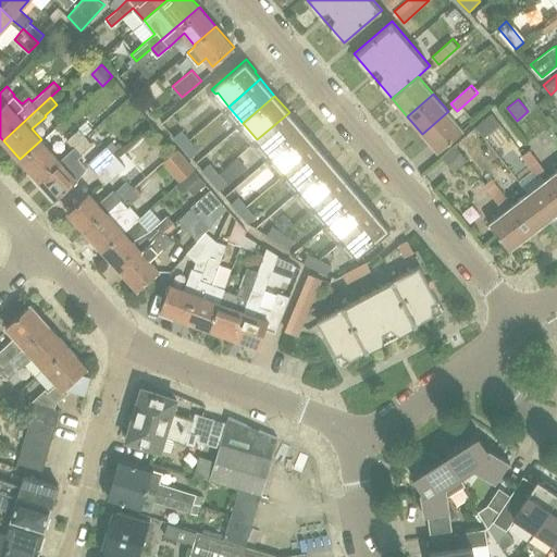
[(448,111),(422,134),(437,152),(463,130),(448,111)]
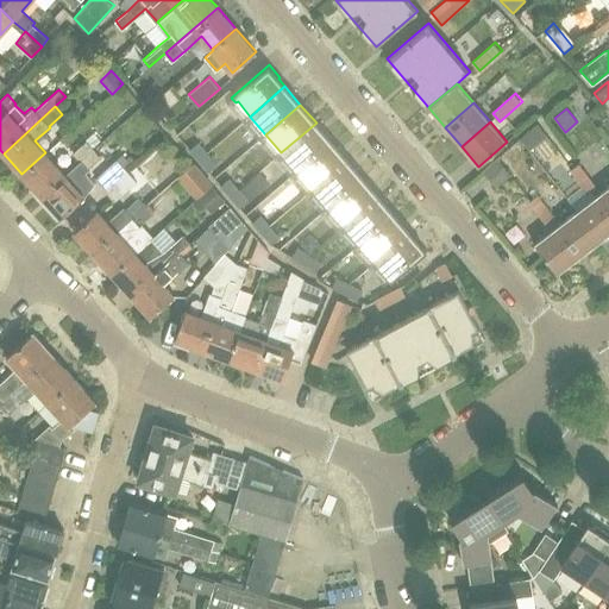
[(316,123),(281,152),(297,171),(332,140),(316,123)]
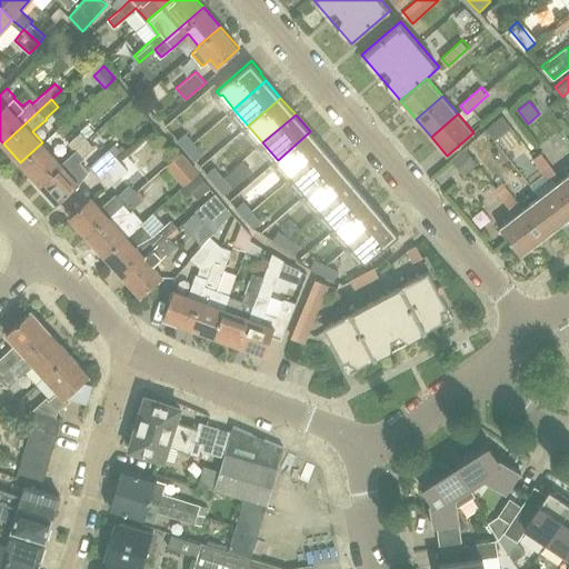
[(80,130),(87,139),(95,131),(88,123),(80,130)]
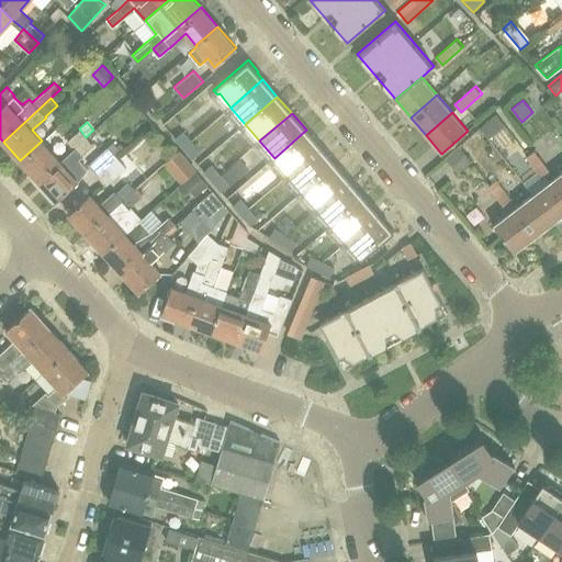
[(306,130),(274,158),(289,175),(321,147),(306,130)]
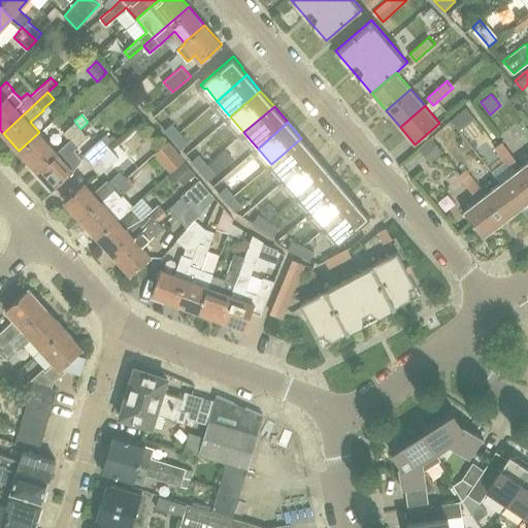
[(69,138),(80,129),(75,123),(64,133),(69,138)]
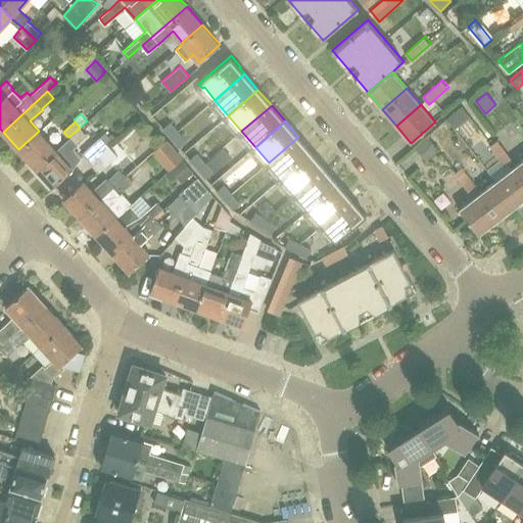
[(170,124),(163,129),(171,138),(177,133),(170,124)]
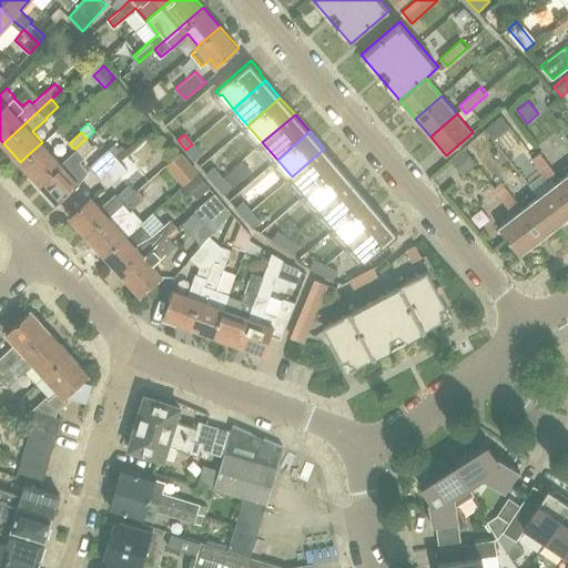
[(93,146),(87,139),(74,149),(81,158),(93,146)]
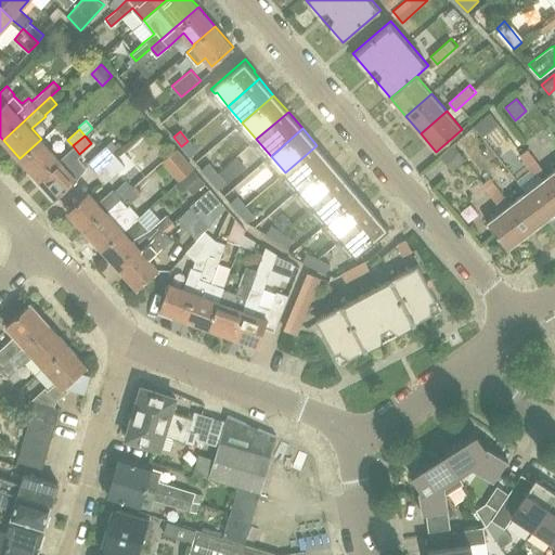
[(37,178),(59,158),(41,139),(20,158),(37,178)]
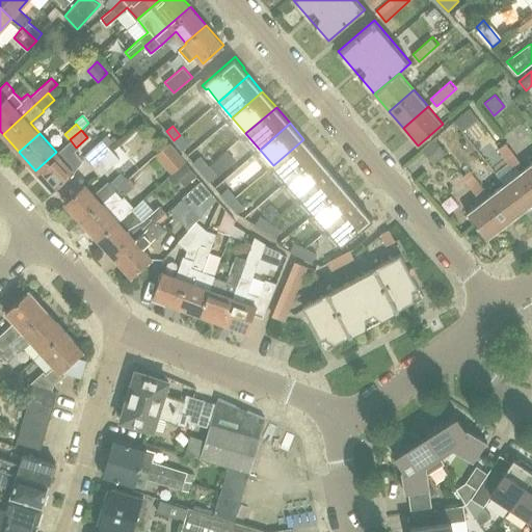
[(180,135),(174,140),(182,150),(188,144),(180,135)]
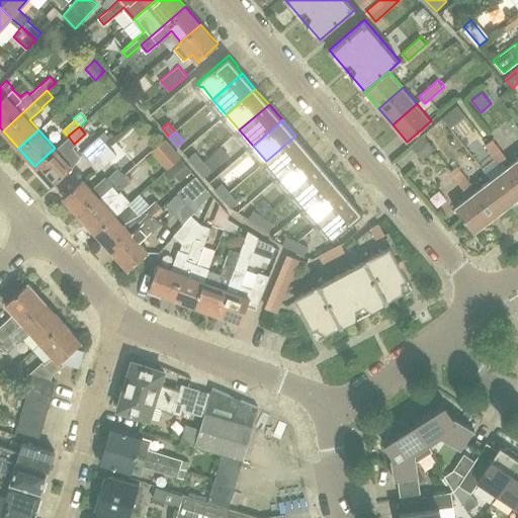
[(107,145),(98,135),(81,151),(90,161),(107,145)]
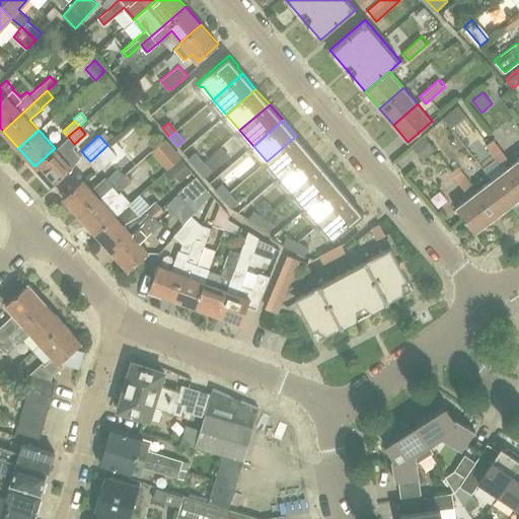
[(296,136),(267,161),(280,176),(309,151),(296,136)]
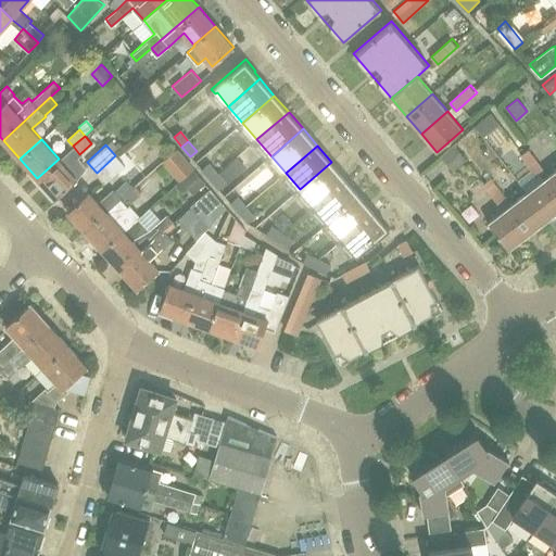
[(467,159),(456,147),(444,159),(454,169),(467,159)]
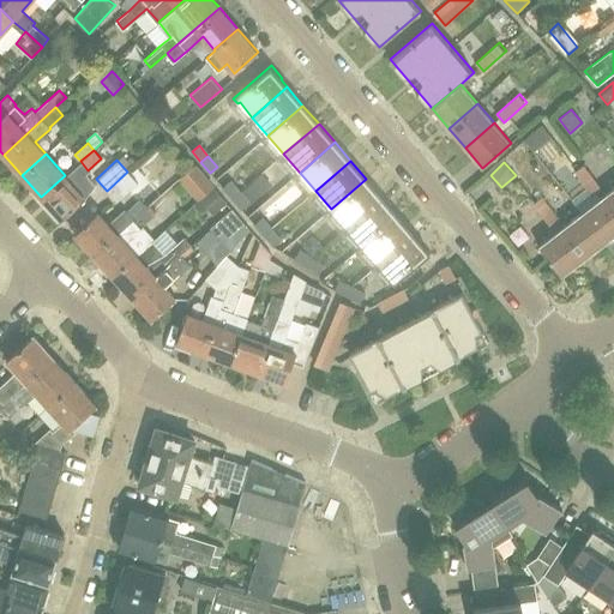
[(587,178),(590,174),(584,163),(575,170),(585,184),(589,181),(587,178)]
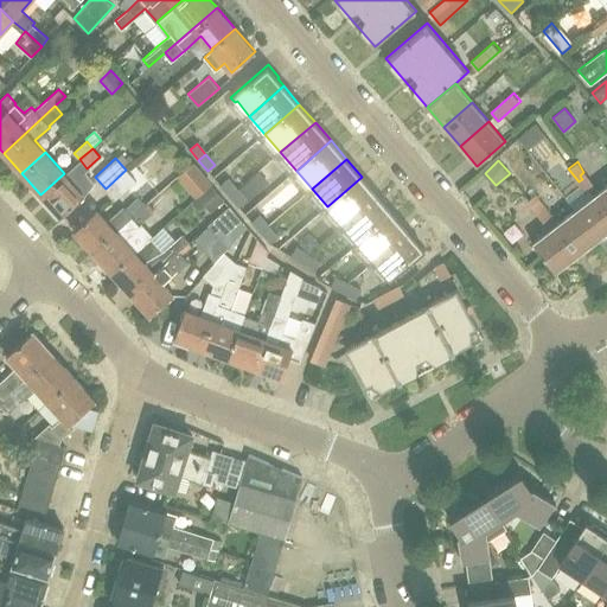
[(195,199),(196,198),(211,184),(192,164),(176,178),(195,199)]
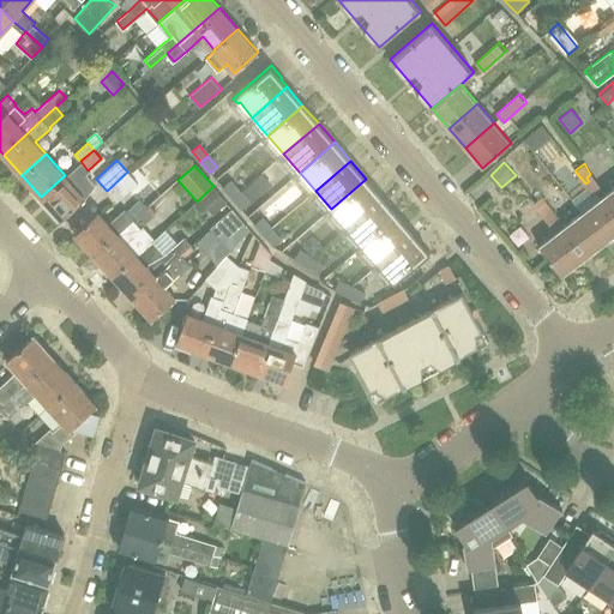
[(127,172),(107,191),(118,203),(138,184),(127,172)]
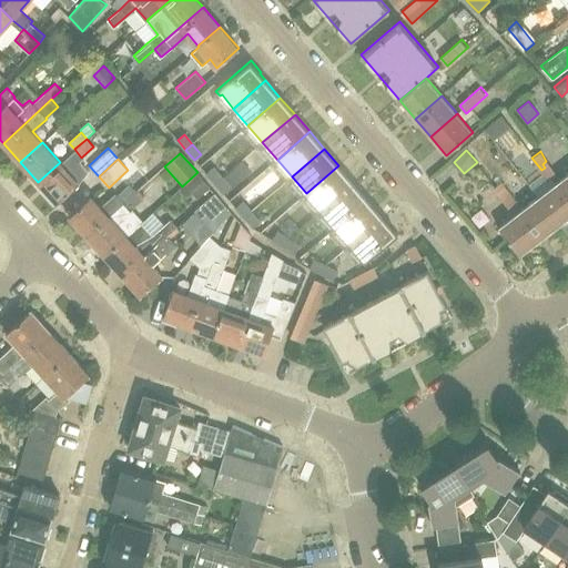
[(545,168),(541,170),(548,180),(557,174),(546,161),(543,164),(545,168)]
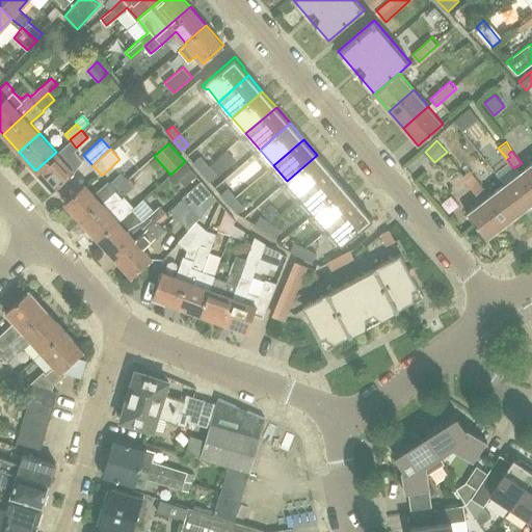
[(74,171),(56,152),(35,170),(44,179),(41,182),(50,192),(74,171)]
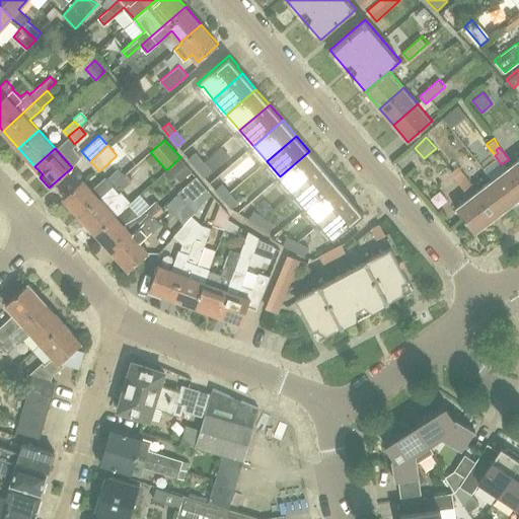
[(309,151),(280,176),(293,192),(322,166),(309,151)]
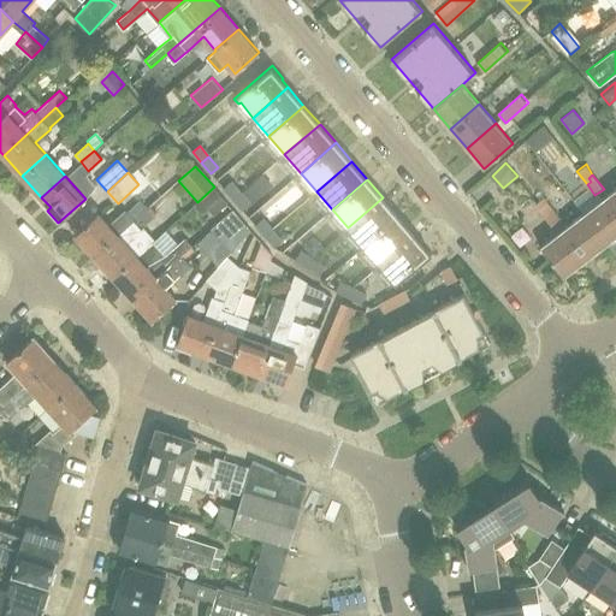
[(231,182),(224,188),(232,199),(241,193),(231,182)]
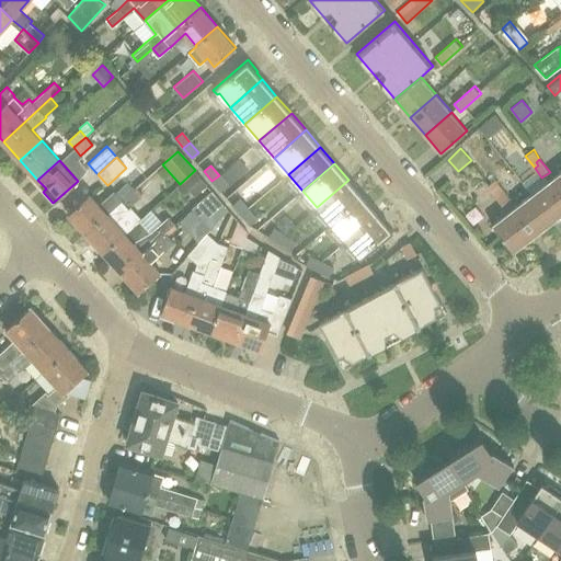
[(195,170),(181,183),(193,197),(207,185),(195,170)]
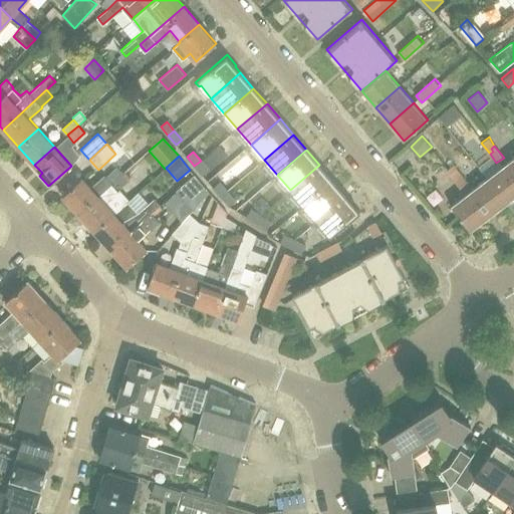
[(513,157),(504,165),(513,178),(513,157)]
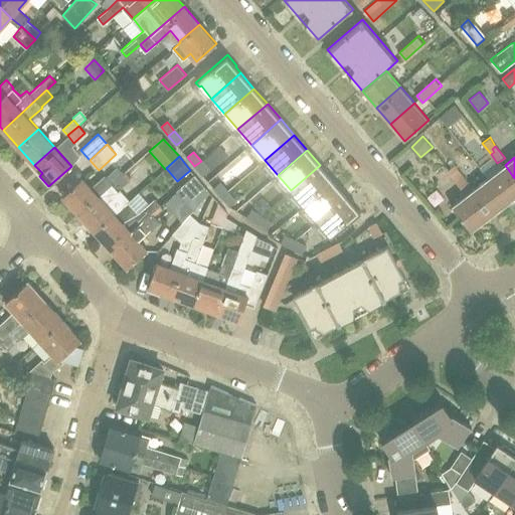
[(201,161),(194,166),(202,175),(208,170),(201,161)]
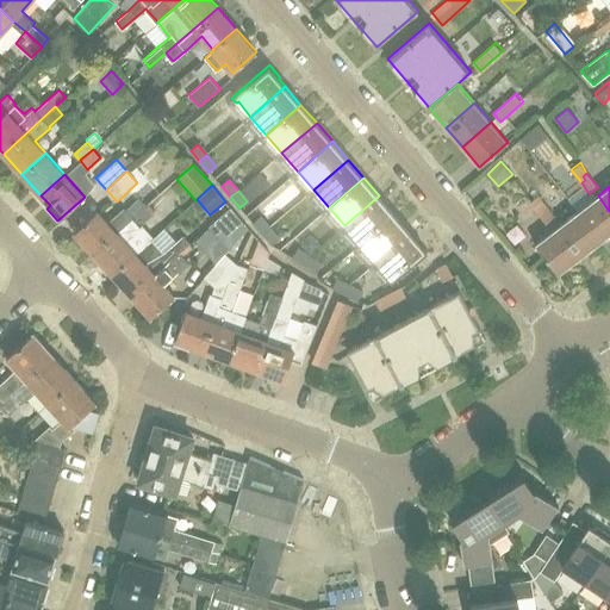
[(541,207),(546,205),(539,194),(530,201),(540,215),(545,211),(541,207)]
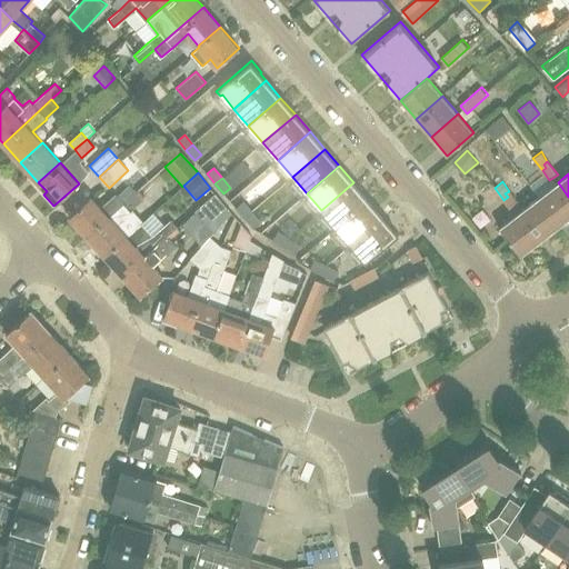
[(353,182),(321,210),(336,228),(368,200),(353,182)]
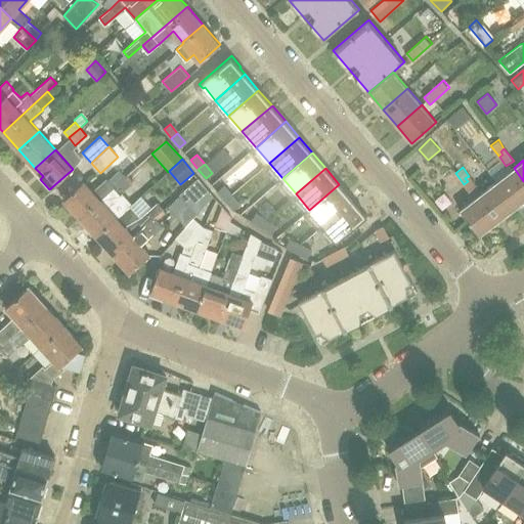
[(516,208),(523,201),(523,181),(514,168),(495,182),(516,208)]
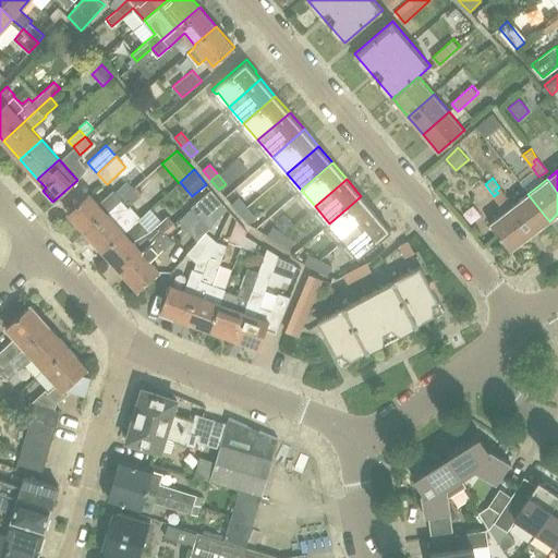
[(85,231),(133,189),(126,182),(116,192),(113,191),(99,203),(89,193),(68,213),(85,231)]
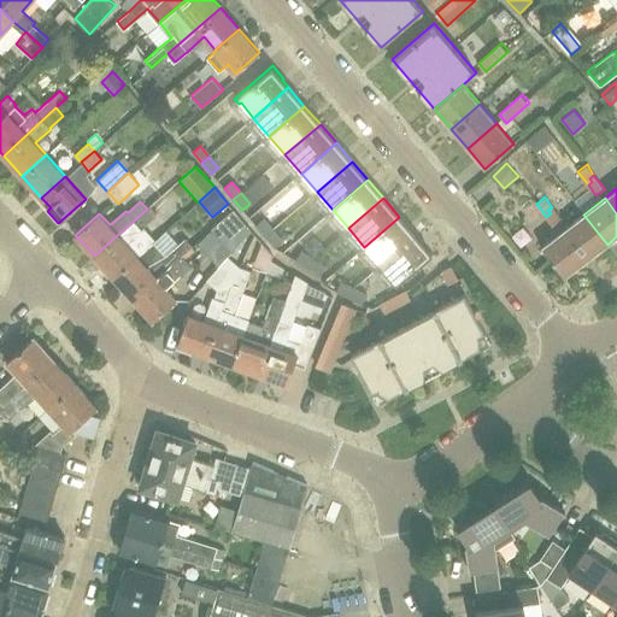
[(551,213),(546,217),(554,228),(563,222),(552,207),(547,210),(551,213)]
